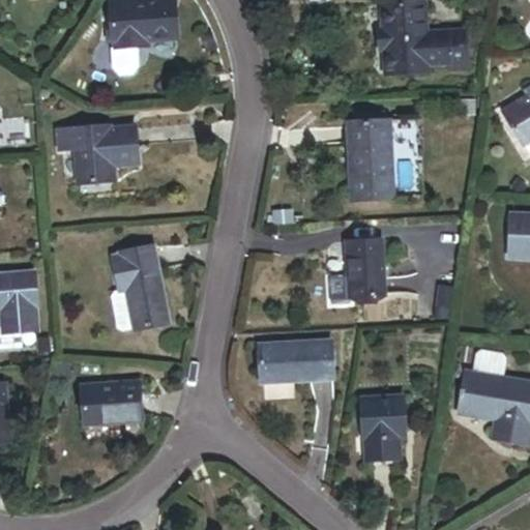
[(143,42),(170,40),(168,2),(109,5),(111,45),(113,45),(113,50),(135,48),(135,42),(143,42)]
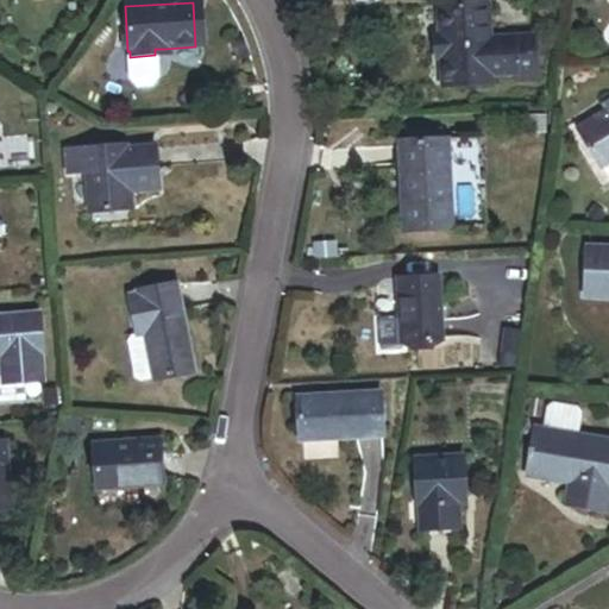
[(437,42),(438,66),(440,93),(488,89),(488,80),(510,79),(512,93),(532,92),(529,43),(485,45),(483,11),(435,13),(437,42)]
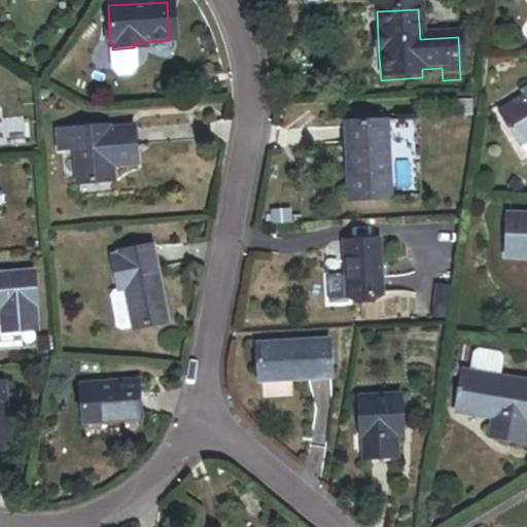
[(112,49),(108,49),(110,68),(116,74),(135,73),(140,67),(139,47),(134,47),(112,49)]
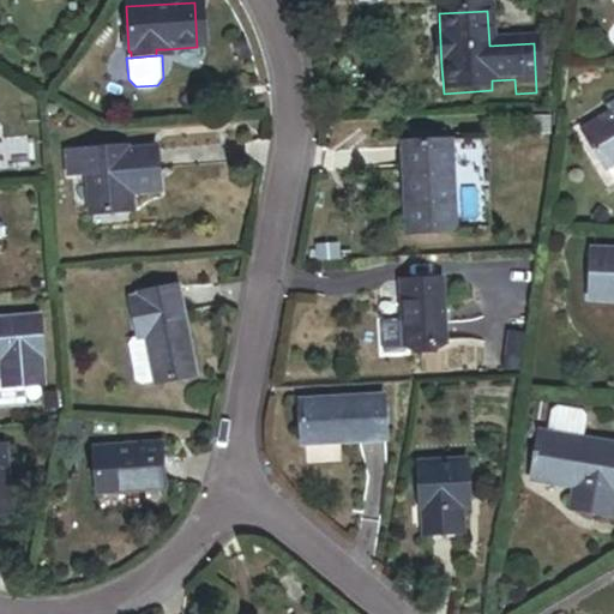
[(613,161),(613,98),(605,104),(609,113),(583,128),(605,167),(613,161)]
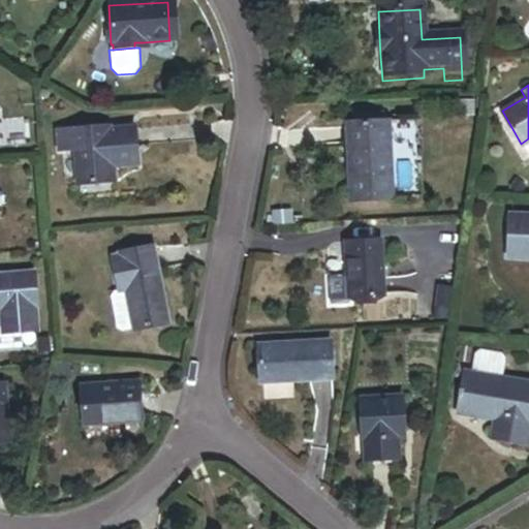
[(344,201),(385,199),(381,124),(341,126),(344,201)]
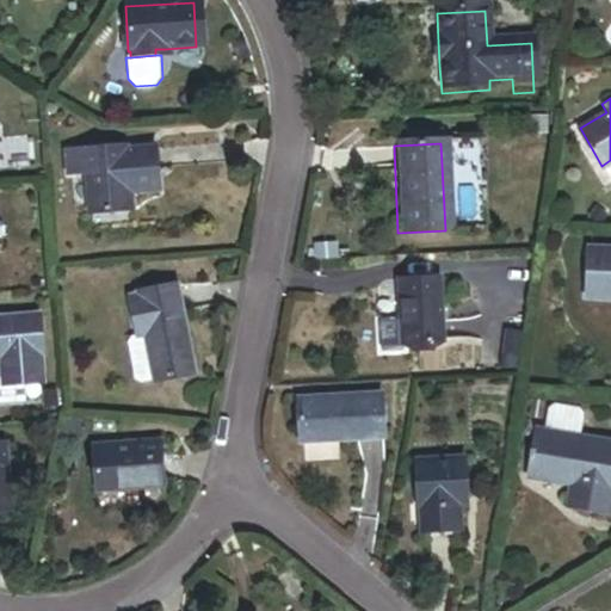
[(125,191),(153,189),(149,150),(121,153),(121,150),(84,153),(85,179),(88,213),(127,209),(125,191)]
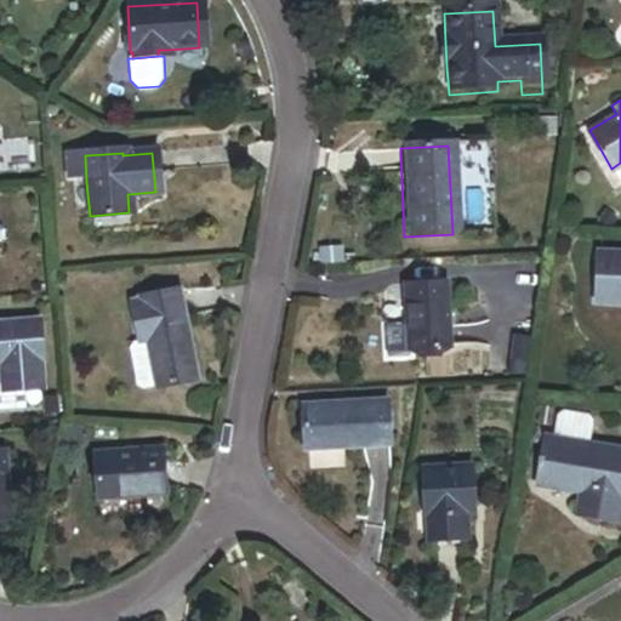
[(85,155),(64,157),(67,183),(86,182),(85,155)]
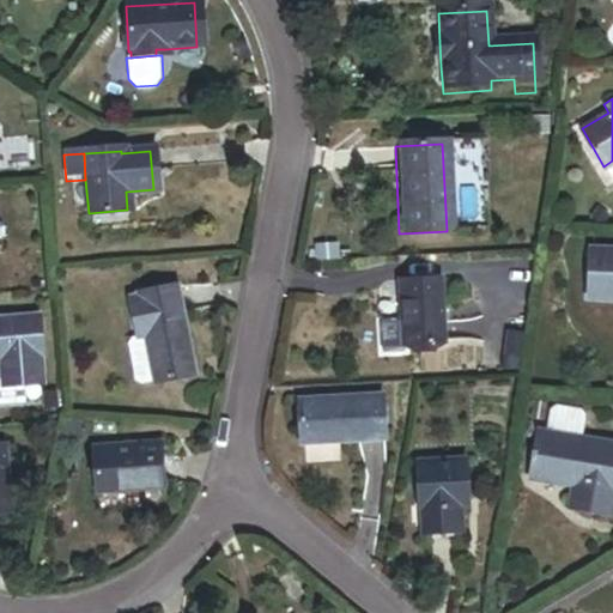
[(612,249),(589,248),(587,297),(612,297),(612,249)]
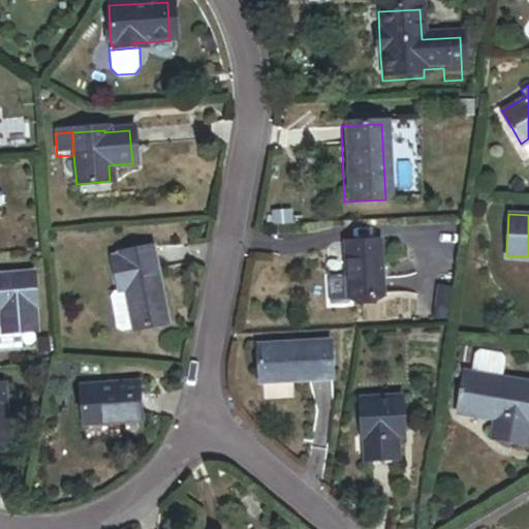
[(131,330),(164,322),(148,247),(116,254),(116,256),(110,257),(117,289),(122,288),(130,325),(131,330)]
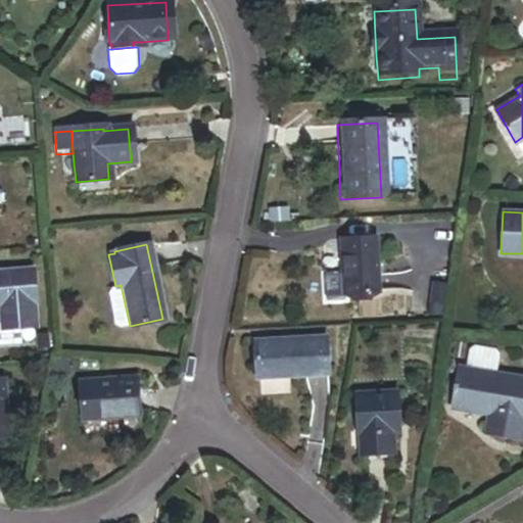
[(298,301),(334,299),(331,244),(295,246),(298,301)]
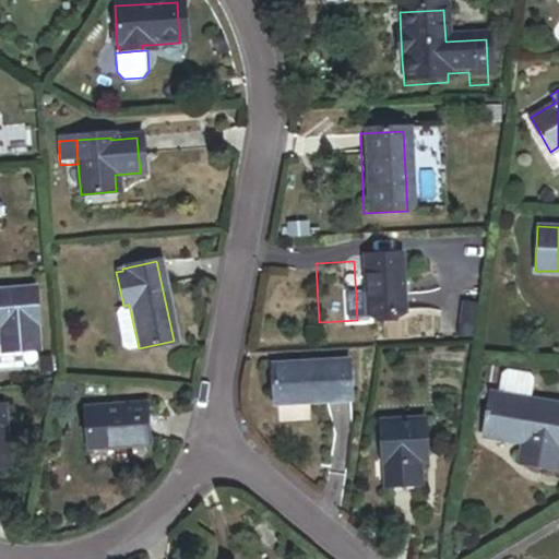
[(34,324),(30,288),(0,290),(0,369),(19,368),(18,351),(34,349),(32,324),(34,324)]
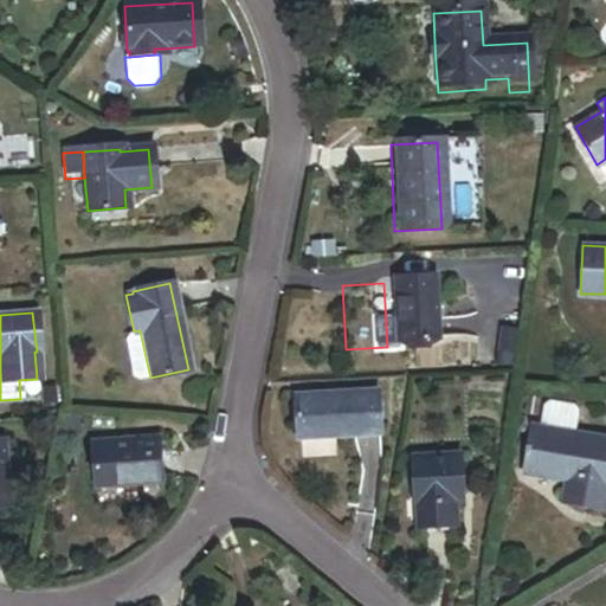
[(139,376),(149,373),(140,330),(134,331),(129,333),(126,339),(133,372),(139,376)]
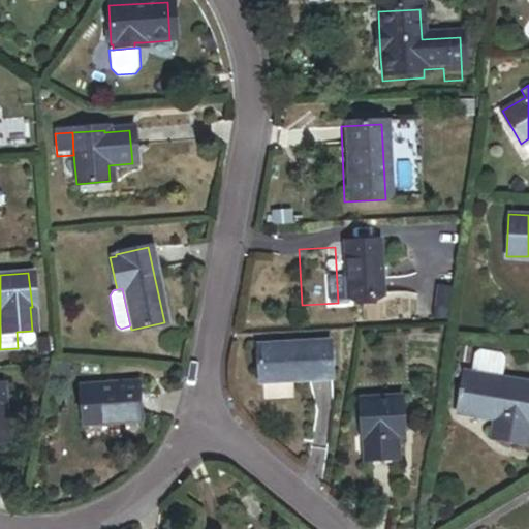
[(47,335),(33,336),(35,352),(48,351),(47,335)]
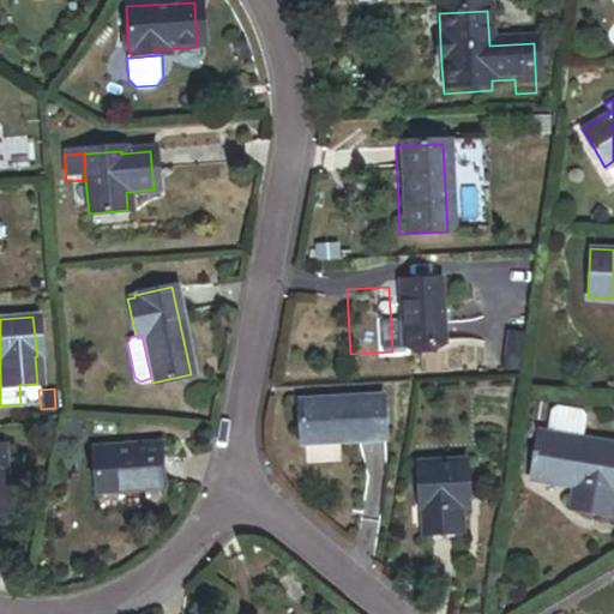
[(548,403),(534,399),(530,417),(545,421),(548,403)]
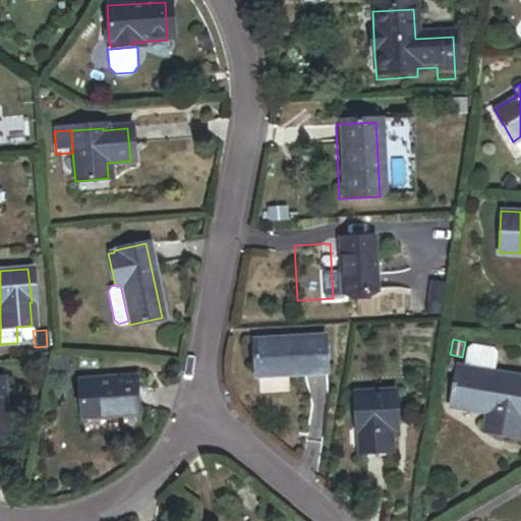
[(254,382),(323,378),(321,341),(252,345),(254,382)]
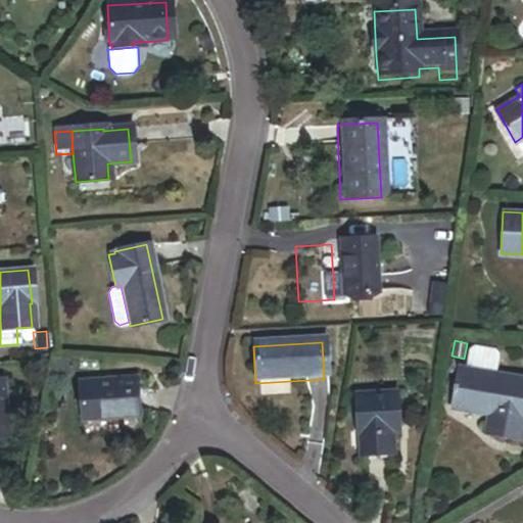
[(469,348),(466,366),(496,371),(500,354),(495,348),(475,344),(469,348)]
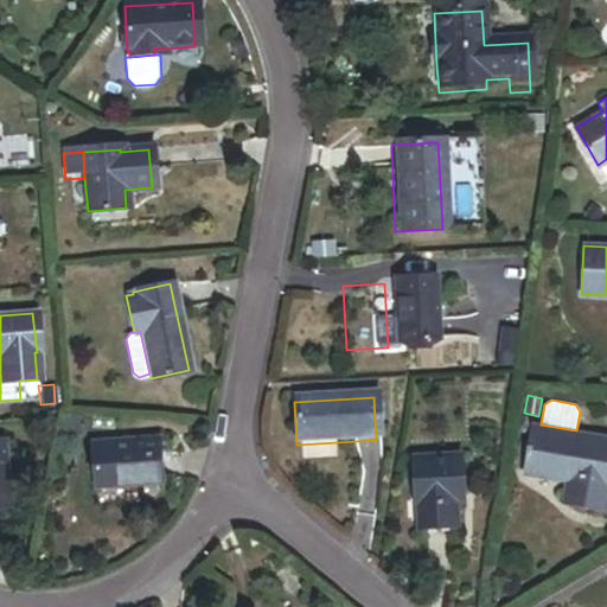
[(78,421),(65,419),(61,436),(74,440),(78,421)]
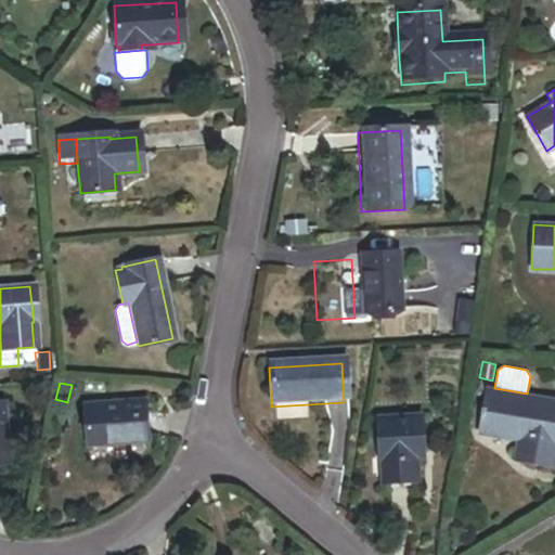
[(554,438),(554,399),(527,394),(494,388),(486,387),(482,402),(479,402),(478,409),(481,410),(478,424),(516,431),(515,438),(513,455),(550,462),(554,438)]
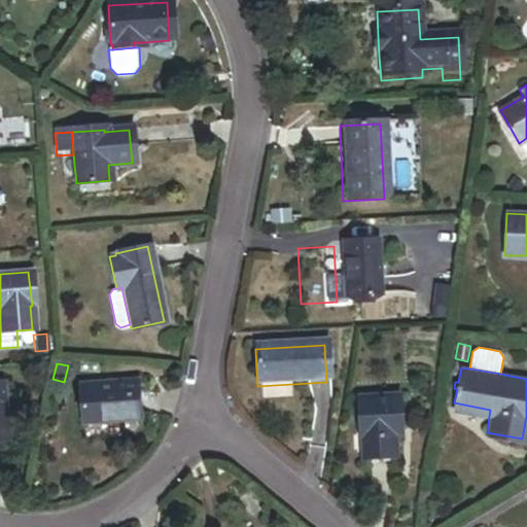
[(81,423),(138,418),(135,381),(78,386),(81,423)]
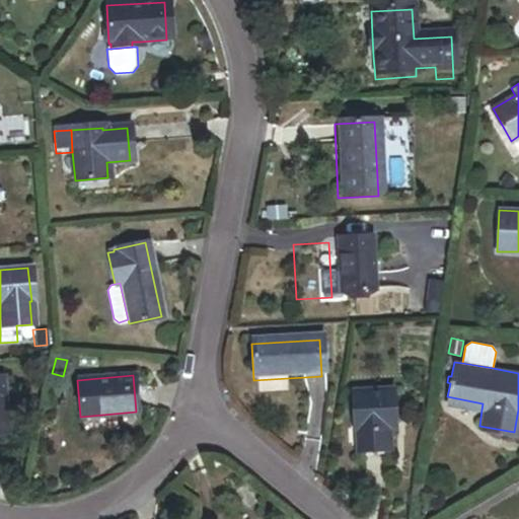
[(381,431),(388,431),(386,395),(347,397),(348,433),(351,433),(352,456),(382,455),(381,431)]
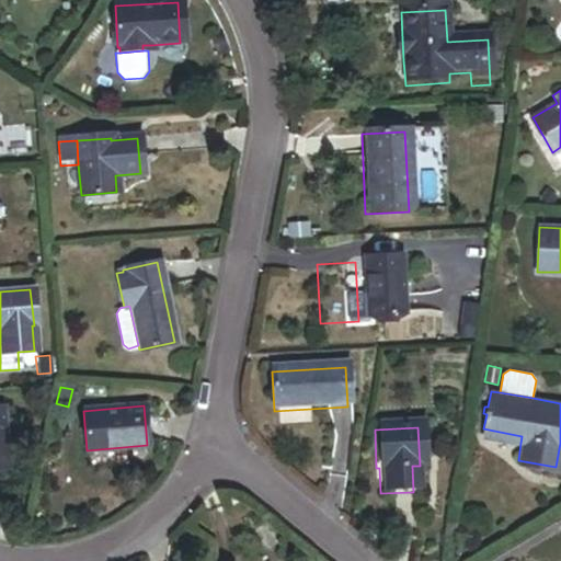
[(482,436),(521,443),(522,436),(483,428),(482,436)]
